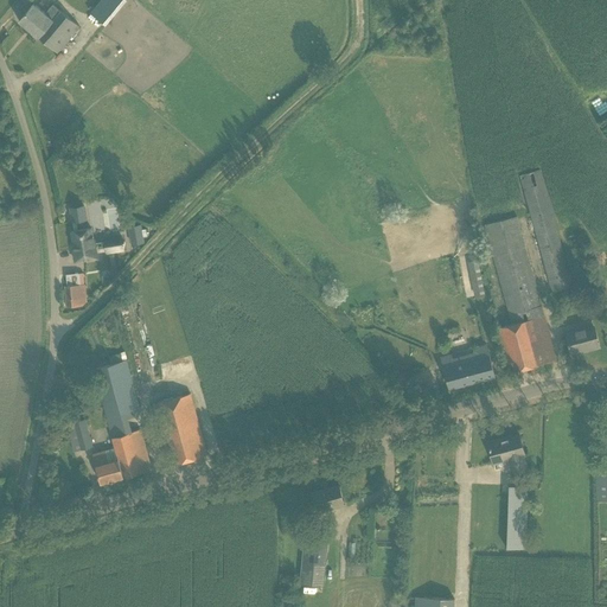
[(101,25),(125,1),(122,0),(97,0),(87,12),(101,25)]
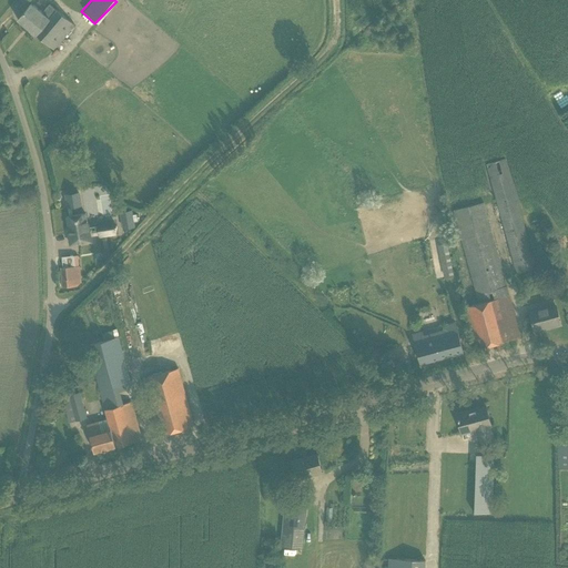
[(32,2),(24,11),(17,20),(53,50),(74,26),(49,4),(43,11),(32,2)]
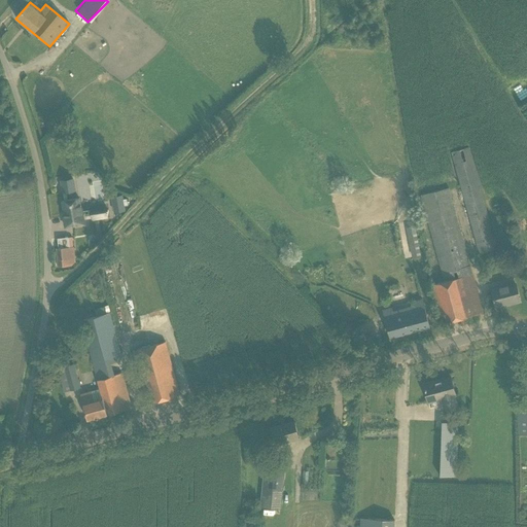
[(450,152),(473,236),(477,247),(479,254),(496,249),(468,147),(450,152)]
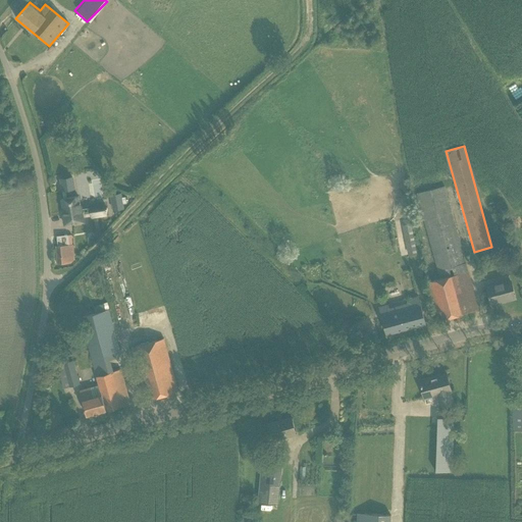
[(445,186),(417,193),(439,279),(427,282),(437,320),(478,310),(445,186)]
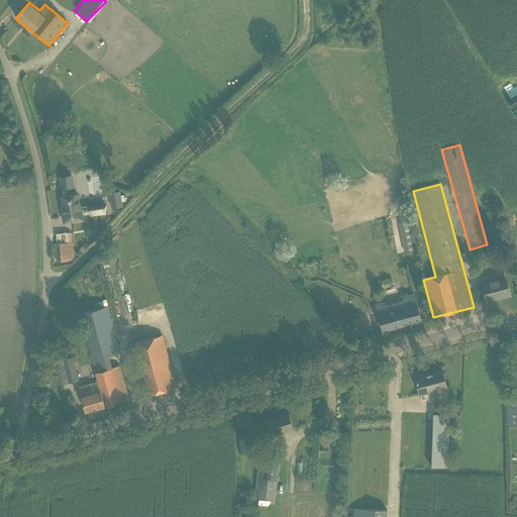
[(110,193),(111,200),(112,208),(122,206),(121,202),(125,201),(124,195),(120,195),(119,191),(116,192),(110,193)]
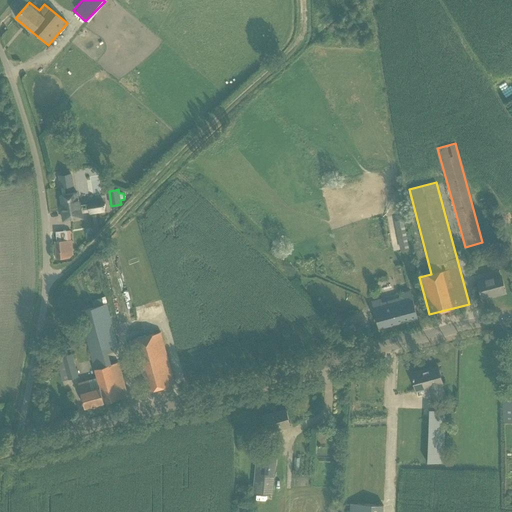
[(82,218),(79,202),(78,202),(77,193),(60,195),(63,211),(61,211),(63,221),(82,218)]
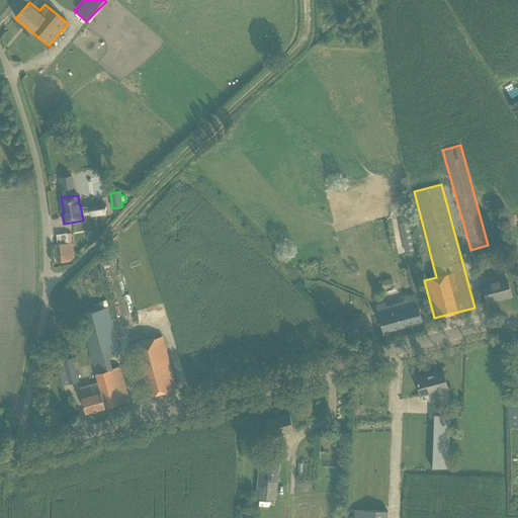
[(409,229),(400,230),(404,254),(413,252),(409,229)]
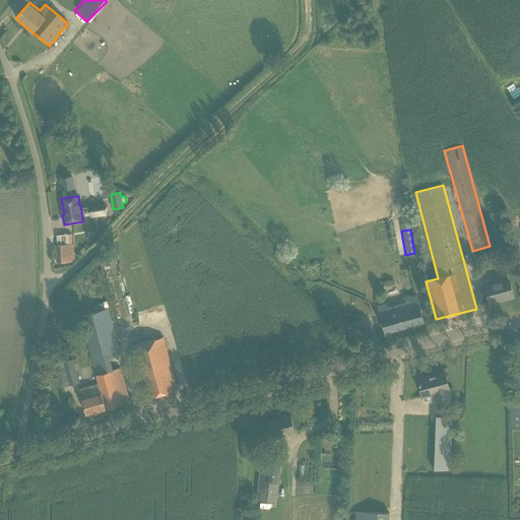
[(68,244),(56,245),(57,263),(70,262),(73,259),(72,242),(68,242),(68,244)]
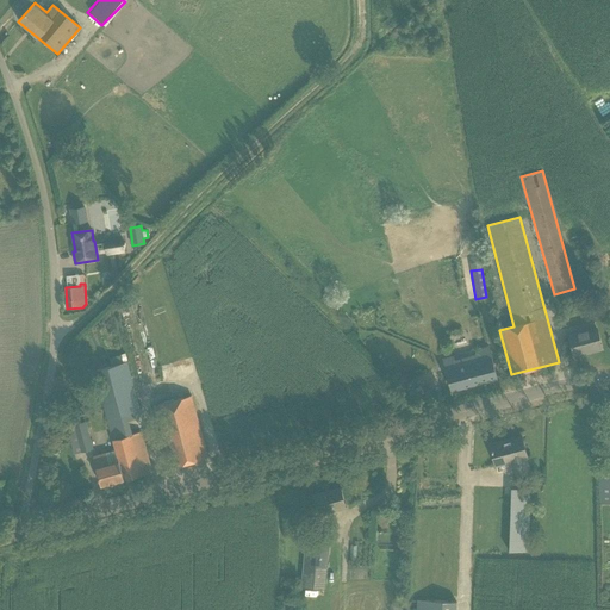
[(571,346),(571,348),(572,348),(573,354),(591,349),(592,352),(602,349),(597,329),(568,337),(571,346)]
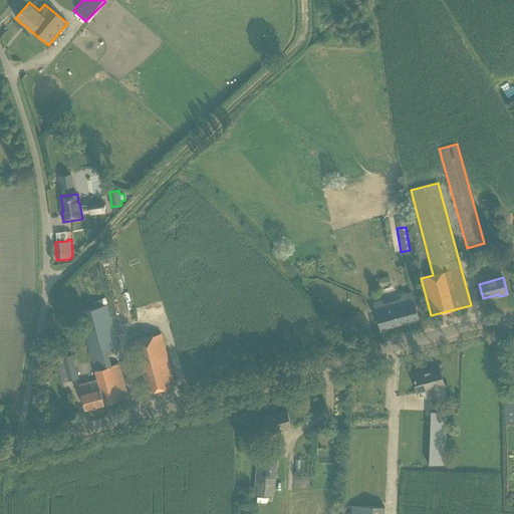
[(382,299),(372,302),(373,304),(380,329),(399,324),(419,318),(417,309),(413,295),(412,292),(401,295),(402,299),(383,303),(382,299)]
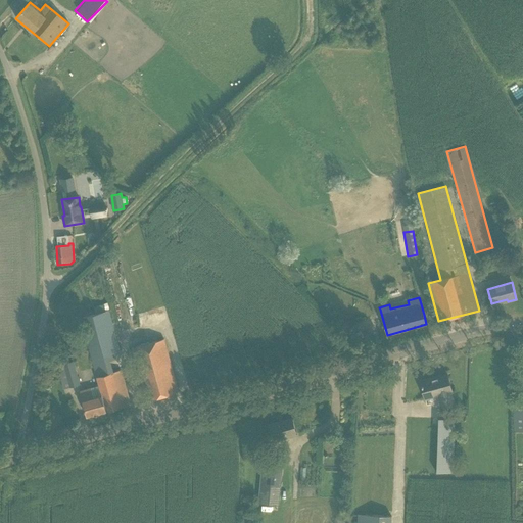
[(113,372),(110,362),(119,360),(115,351),(120,350),(111,320),(108,311),(80,318),(99,386),(91,388),(80,391),(87,417),(106,412),(131,405),(128,395),(121,370),(113,372)]
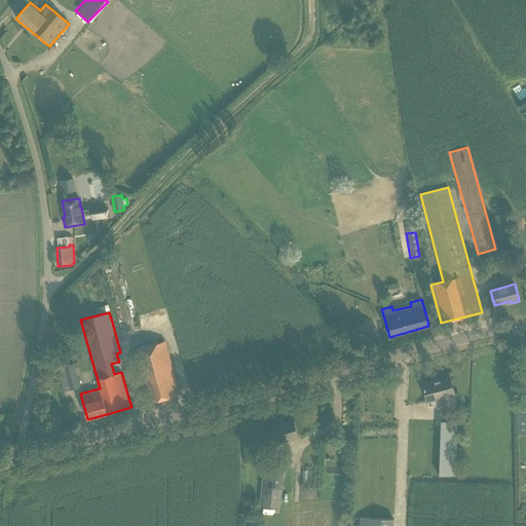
[(133,351),(144,392),(147,403),(180,393),(165,343),(133,351)]
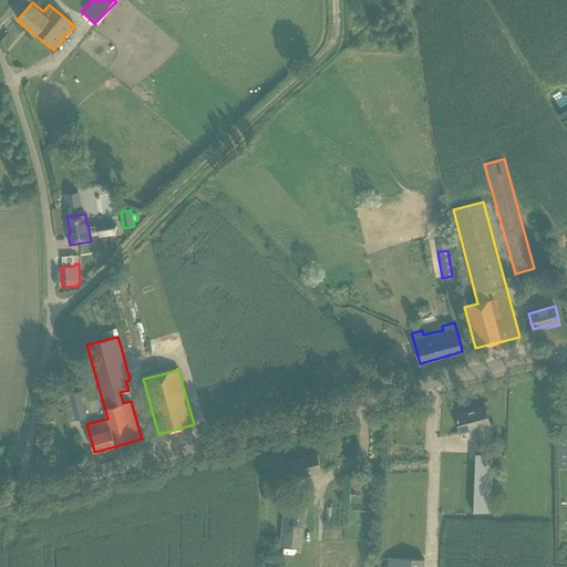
[(81,392),(63,395),(68,421),(85,418),(81,392)]
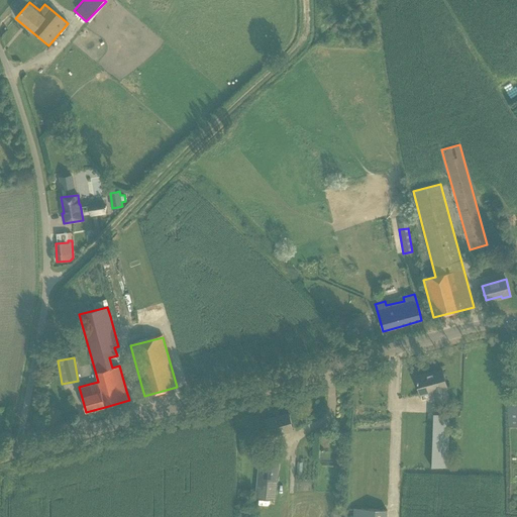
[(42,365),(43,371),(40,372),(47,396),(64,391),(57,368),(47,370),(45,364),(42,365)]
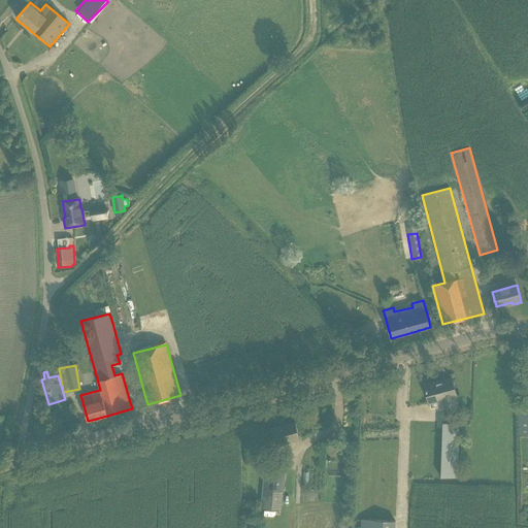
[(456,396),(451,377),(442,380),(443,382),(425,387),(425,385),(424,385),(429,403),(443,399),(444,403),(443,403),(446,411),(458,408),(455,396),(456,396)]
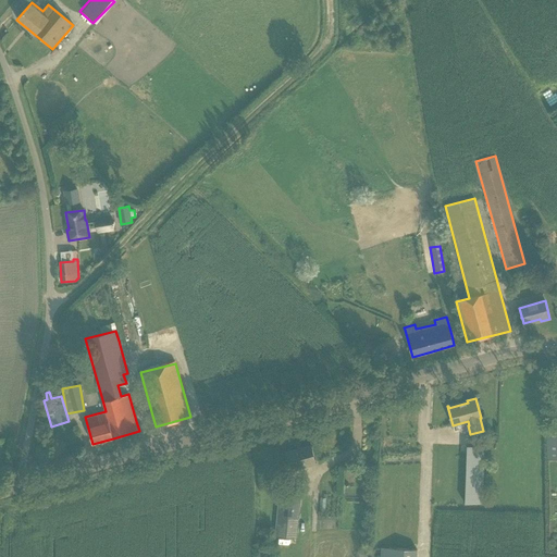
[(556,423),(546,424),(547,435),(547,459),(556,458),(556,423)]
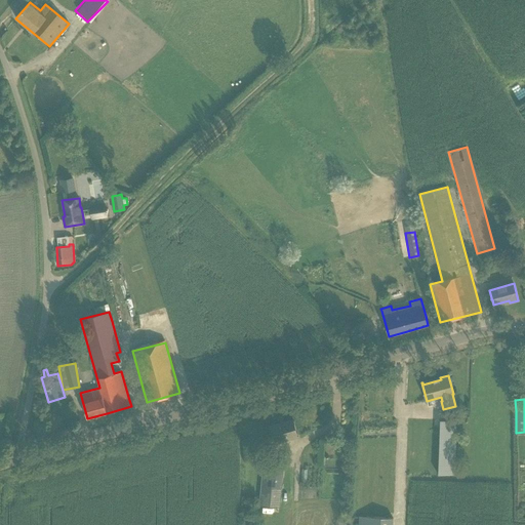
[(270,427),(273,437),(274,442),(297,436),(292,420),(284,422),(284,423),(279,426),(279,423),(270,427)]
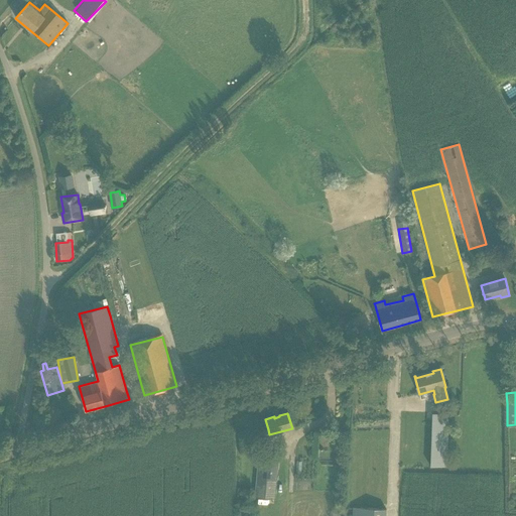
[(447,423),(448,413),(432,413),(430,467),(446,468),(447,423)]
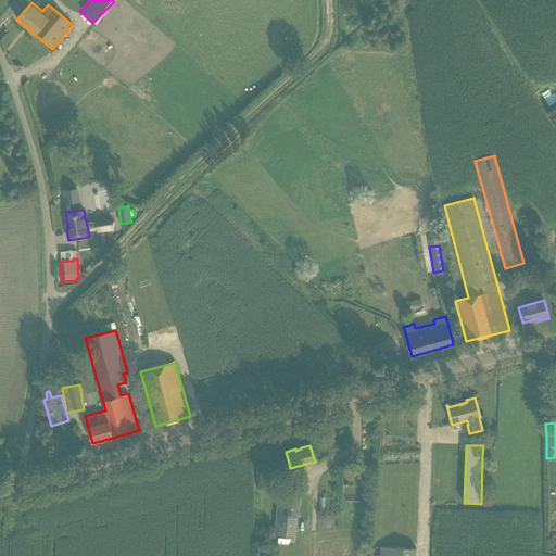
[(274,535),(295,538),(300,490),(278,488),(274,535)]
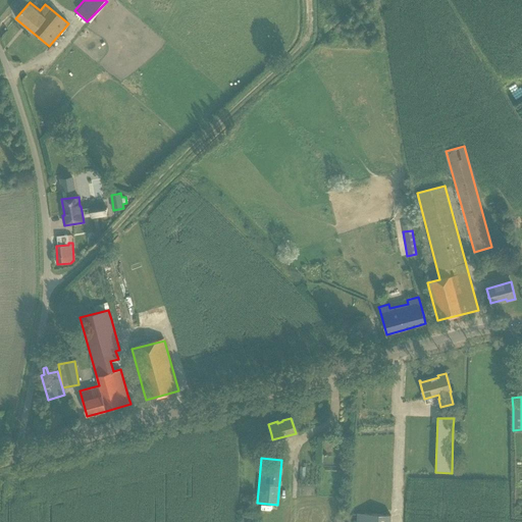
[(389,521),(390,515),(356,513),(355,521),(389,521)]
